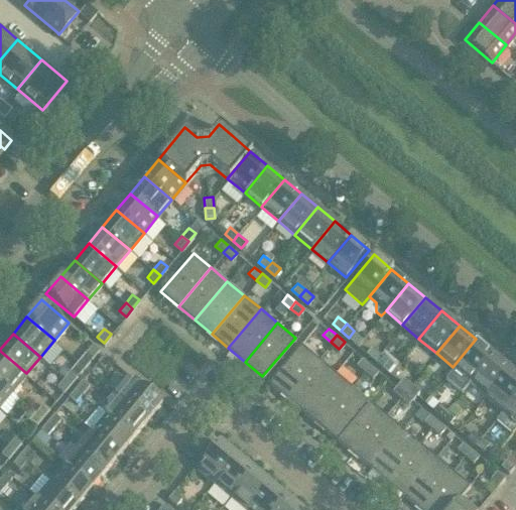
[(469,380),(492,353),(476,339),(453,367),(444,376),(462,390),(469,380)]
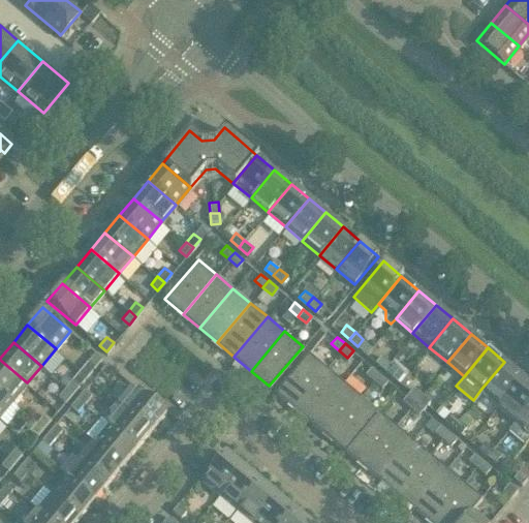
[(292,405),(325,366),(308,350),(275,391),(292,405)]
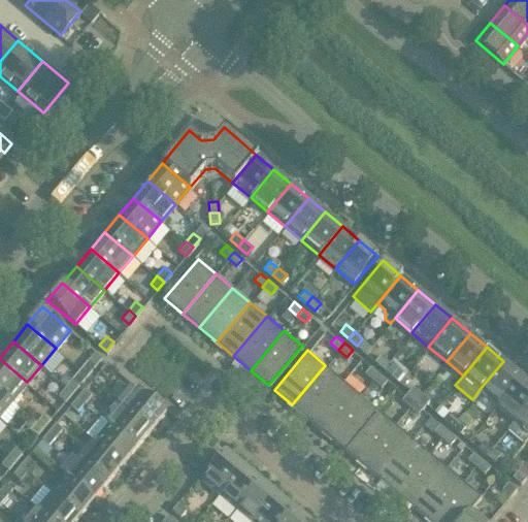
[(101,356),(94,351),(88,359),(94,365),(101,356)]
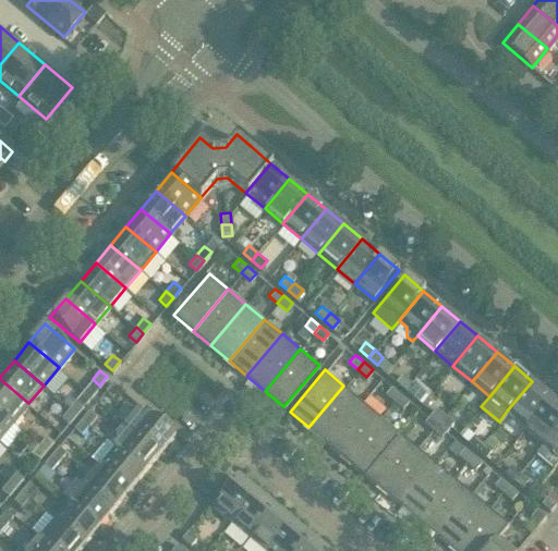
[(411,380),(401,372),(396,380),(404,388),(411,380)]
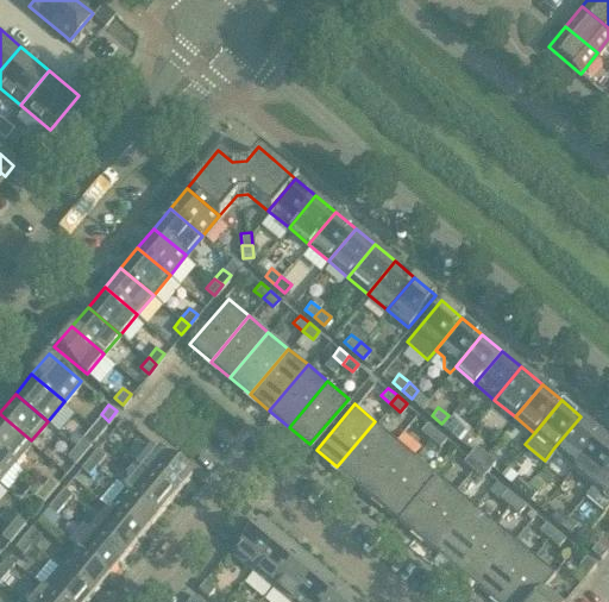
[(31,440),(0,414),(0,447),(14,461),(31,440)]
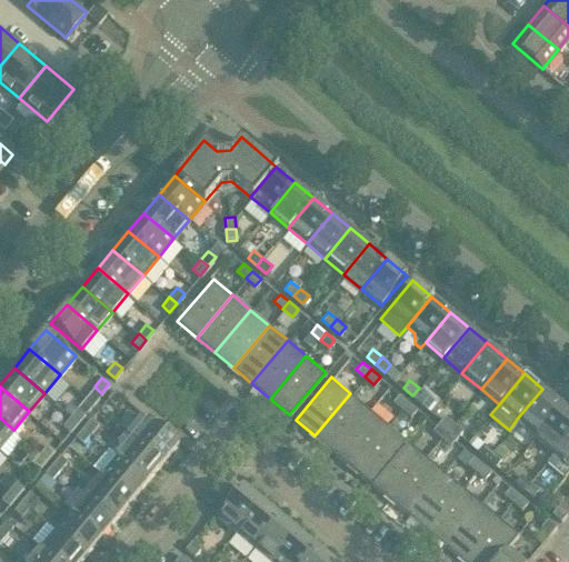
[(122,394),(115,388),(107,398),(115,403),(122,394)]
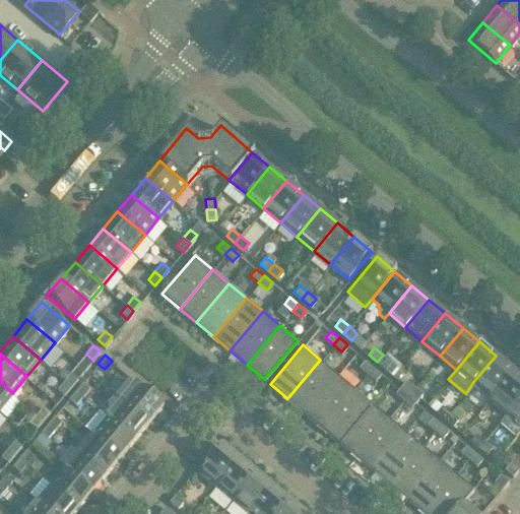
[(385,368),(391,362),(383,355),(377,362),(385,368)]
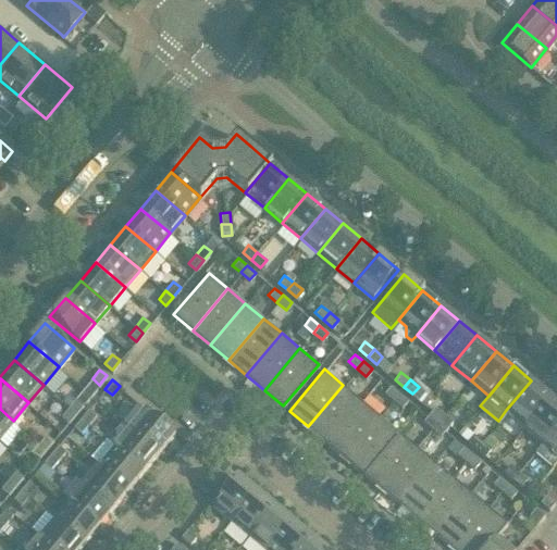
[(524,425),(549,396),(531,380),(506,410),(524,425)]
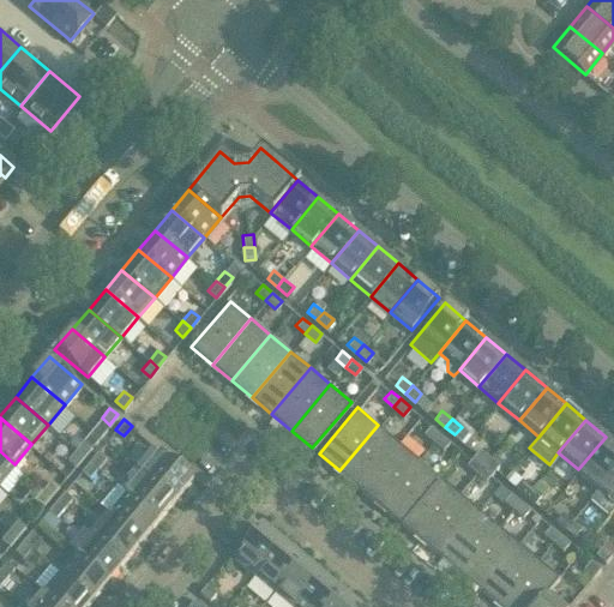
[(440,432),(431,424),(423,432),(433,440),(440,432)]
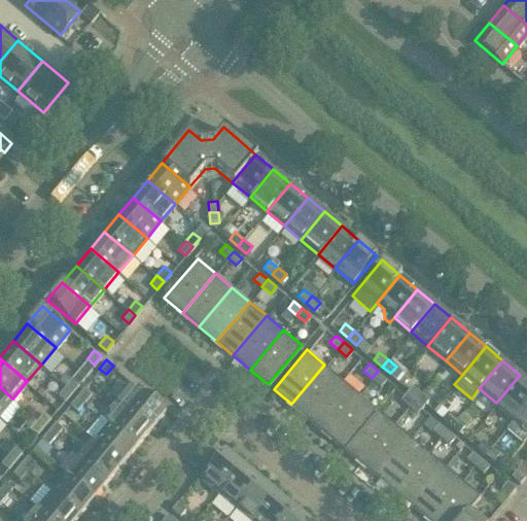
[(309,419),(342,379),(324,365),(291,404),(309,419)]
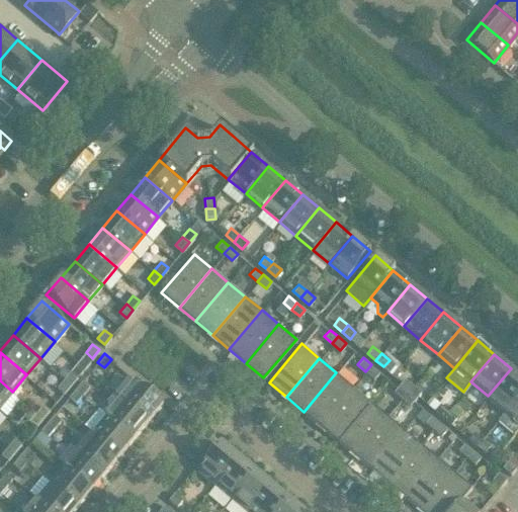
[(373,378),(379,371),(371,364),(365,371),(373,378)]
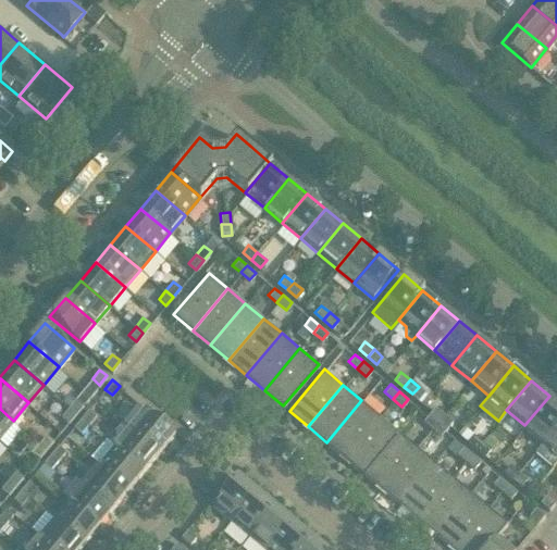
[(543,441),(556,424),(556,401),(549,396),(524,425),(543,441)]
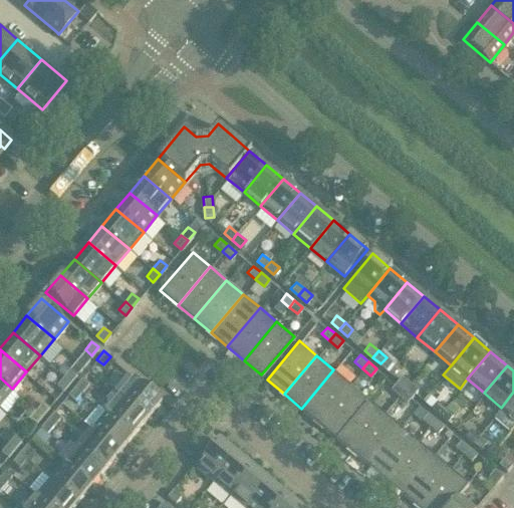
[(70,381),(77,372),(70,366),(63,375),(70,381)]
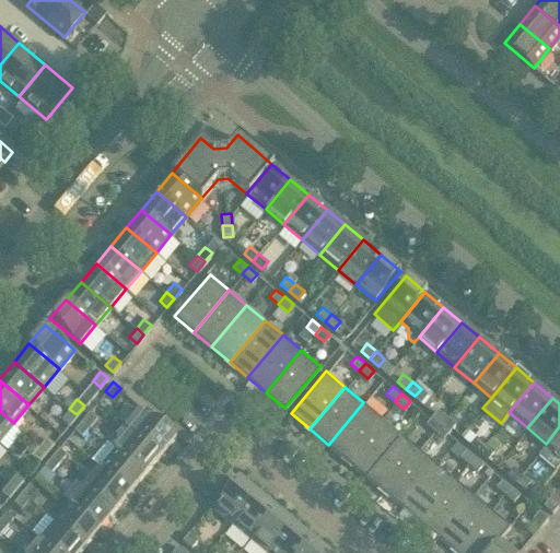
[(346,459),(382,416),(363,402),(328,445),(346,459)]
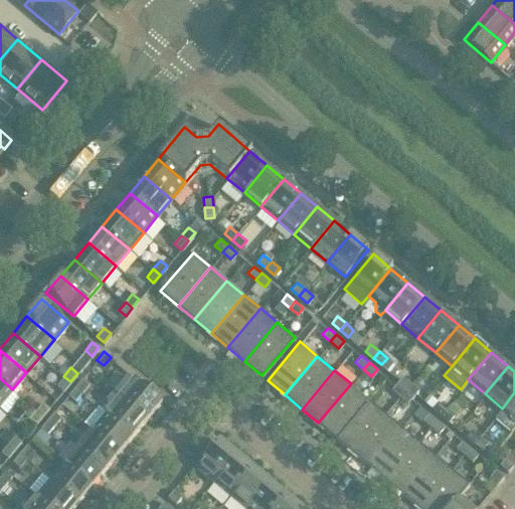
[(404,388),(410,381),(402,375),(396,381),(404,388)]
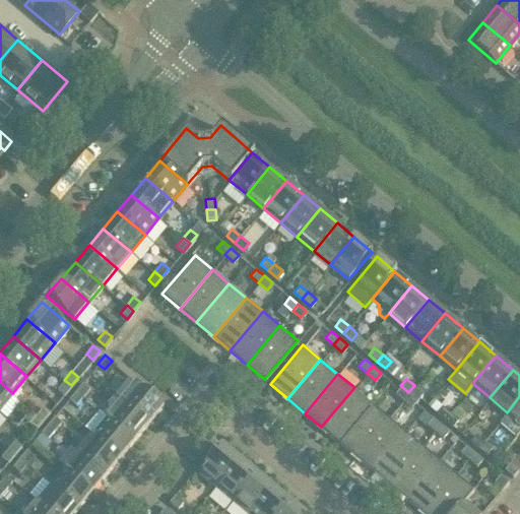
[(64,393),(71,385),(64,380),(57,388),(64,393)]
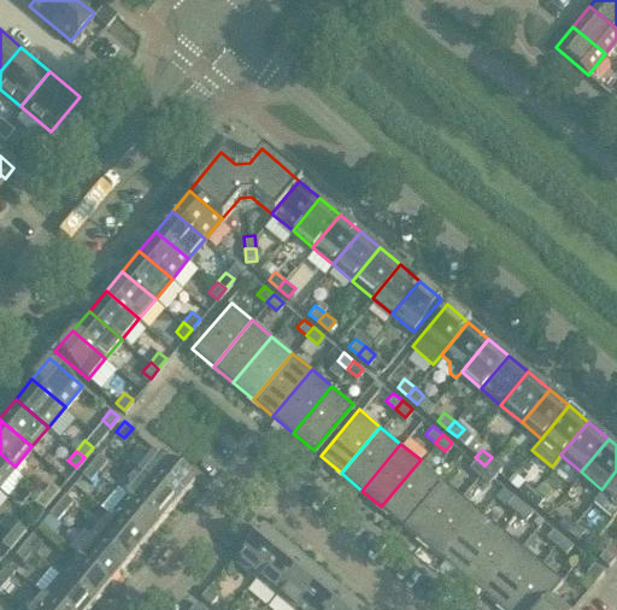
[(176,500),(193,479),(160,451),(142,473),(176,500)]
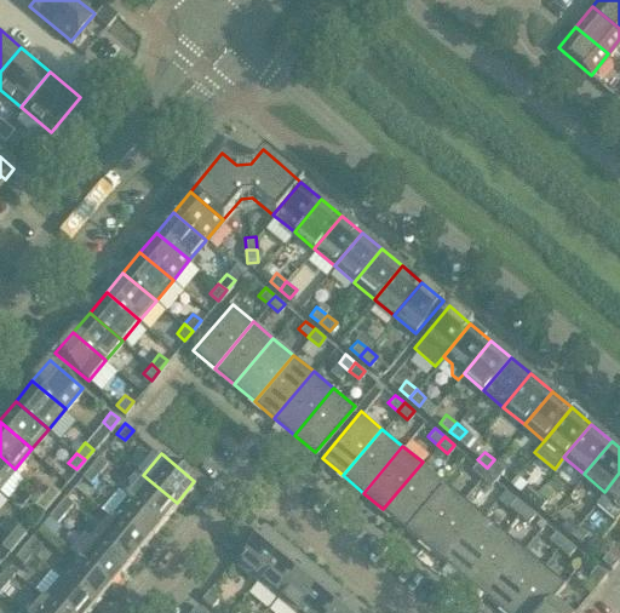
[(98,471),(107,462),(98,454),(91,464),(98,471)]
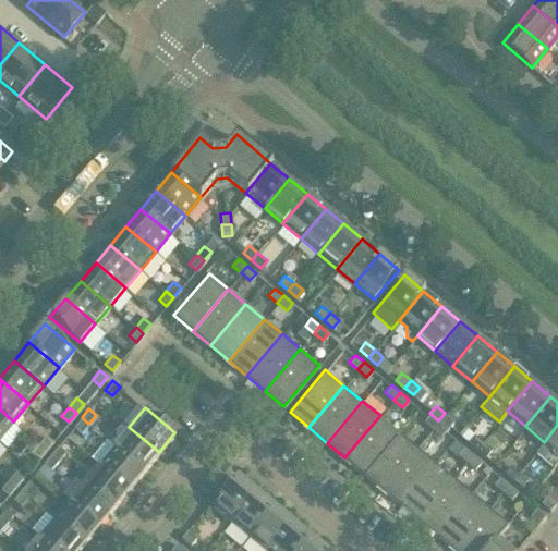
[(0,437),(13,421),(0,409),(0,437)]
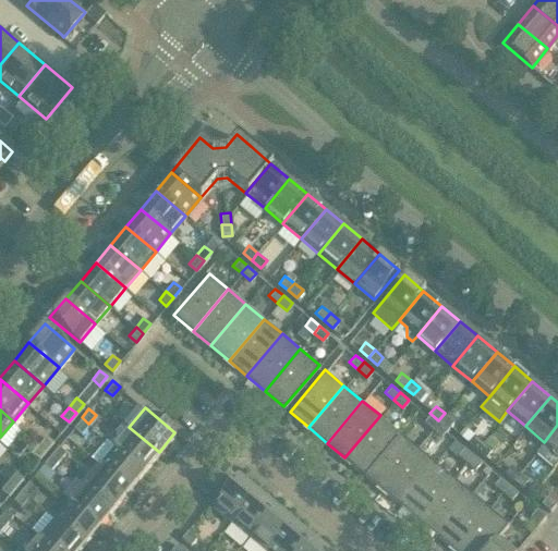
[(433,428),(438,420),(429,413),(424,420),(433,428)]
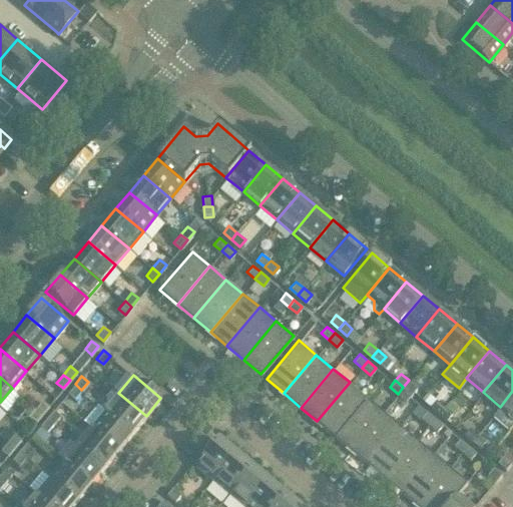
[(417,387),(409,380),(403,387),(411,394),(417,387)]
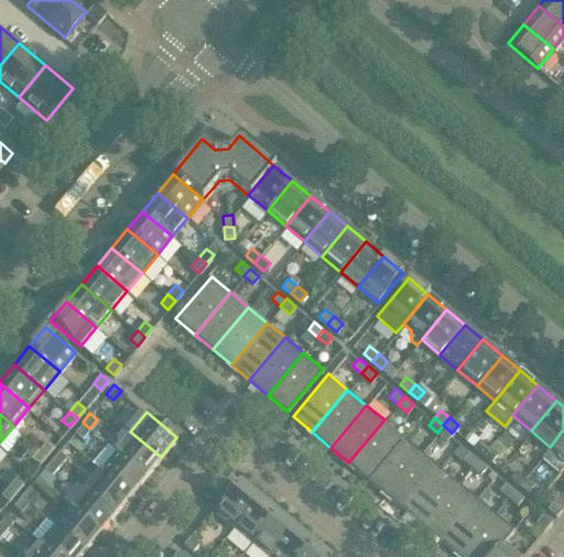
[(366,478),(402,435),(384,419),(348,462),(366,478)]
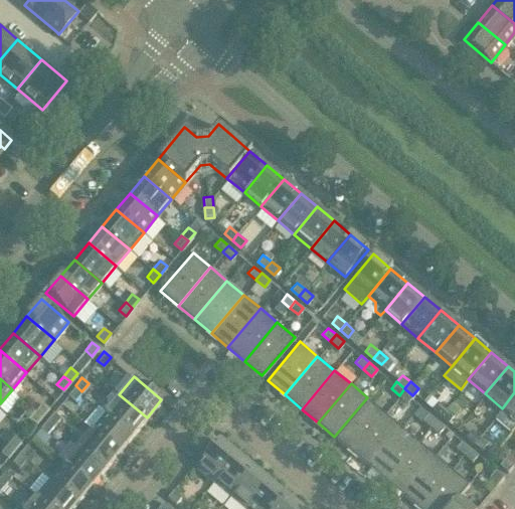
[(75,399),(81,391),(75,385),(68,393),(75,399)]
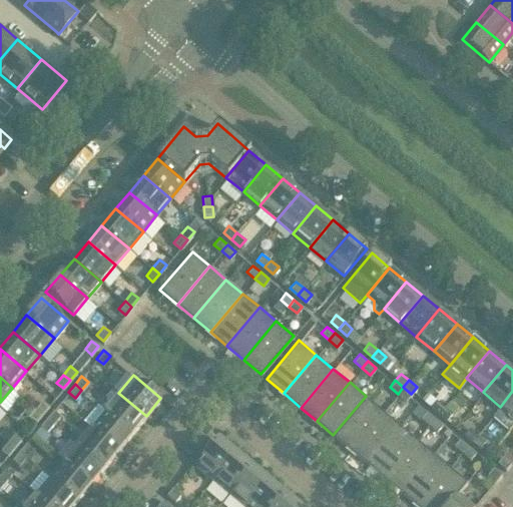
[(406,400),(411,394),(403,387),(398,394),(406,400)]
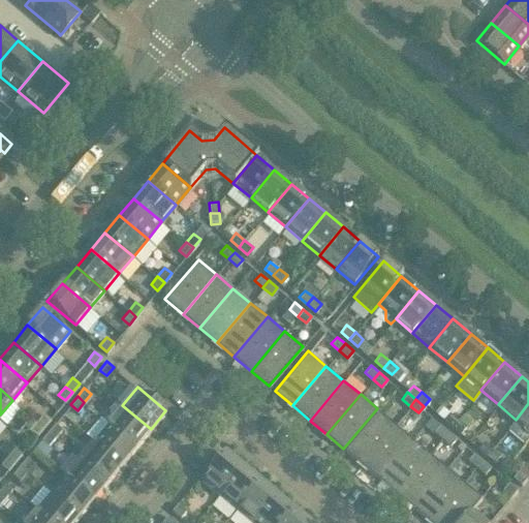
[(525,443),(528,437),(528,403),(516,420),(507,429),(525,443)]
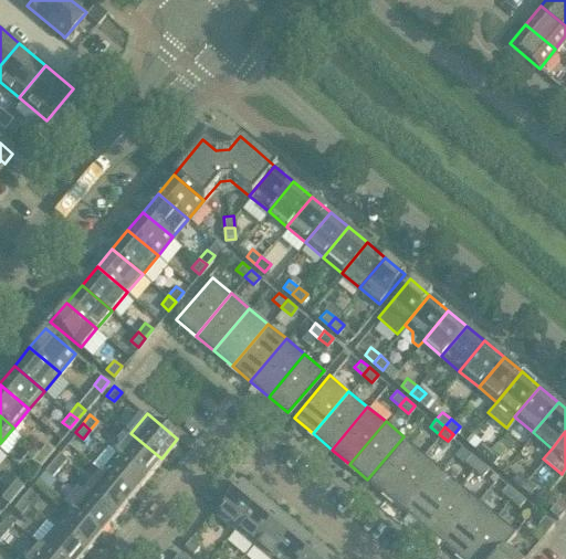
[(146,476),(161,459),(130,433),(116,451),(109,445),(146,476)]
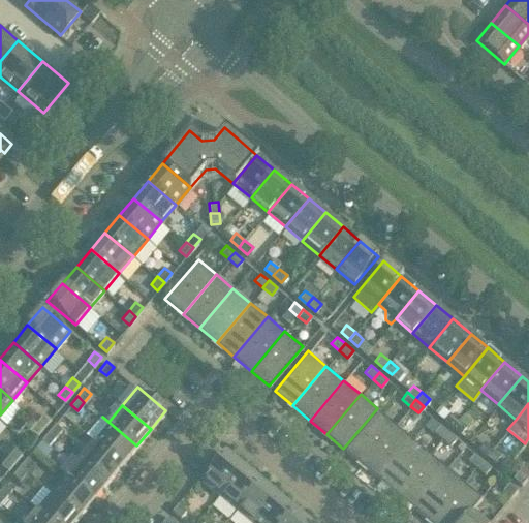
[(361,463),(394,423),(377,408),(343,449),(361,463)]
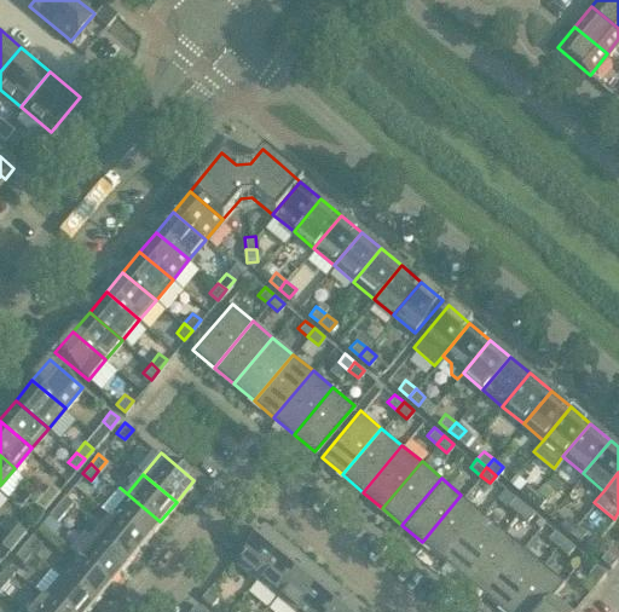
[(528,497),(536,490),(526,481),(519,490),(528,497)]
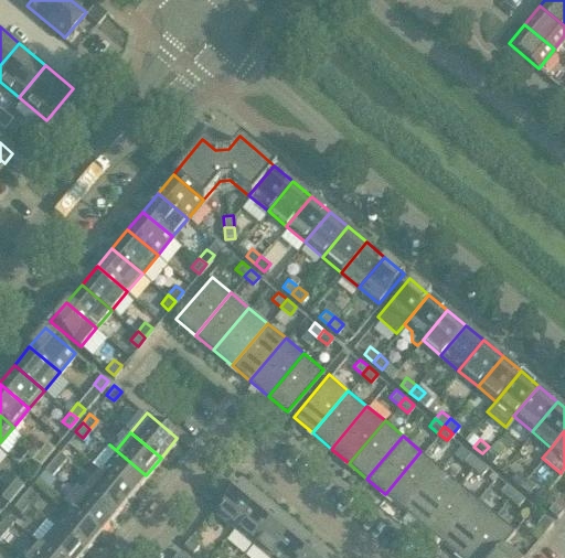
[(46,454),(54,446),(46,440),(39,449),(46,454)]
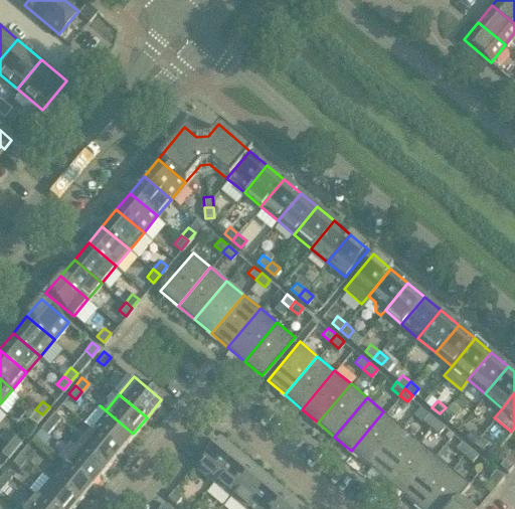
[(119,451),(133,434),(100,405),(84,422),(119,451)]
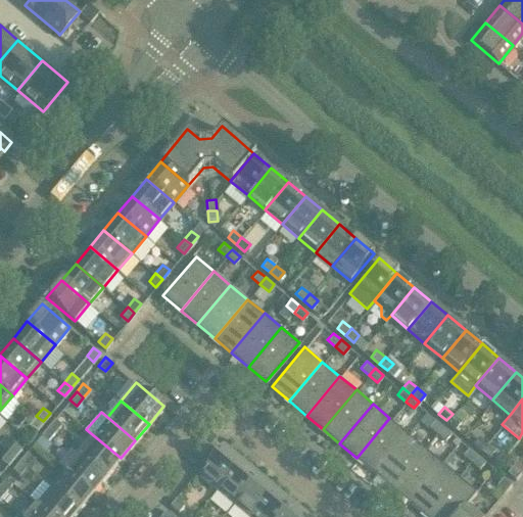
[(455,427),(461,420),(453,414),(446,420),(455,427)]
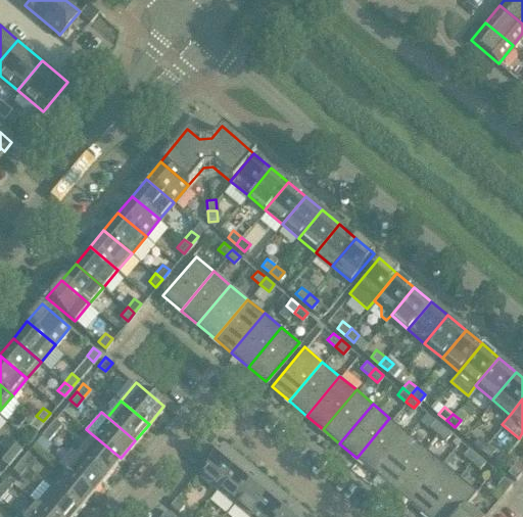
[(36,429),(43,421),(36,416),(30,424),(36,429)]
